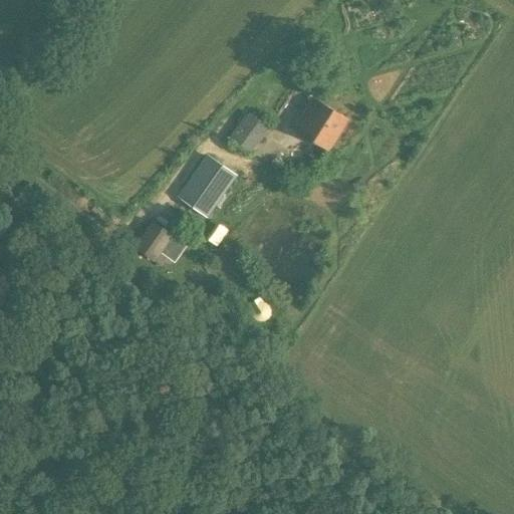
[(314,98),(294,130),(329,152),(348,120),(358,104),(337,91),(327,106),(314,98)]
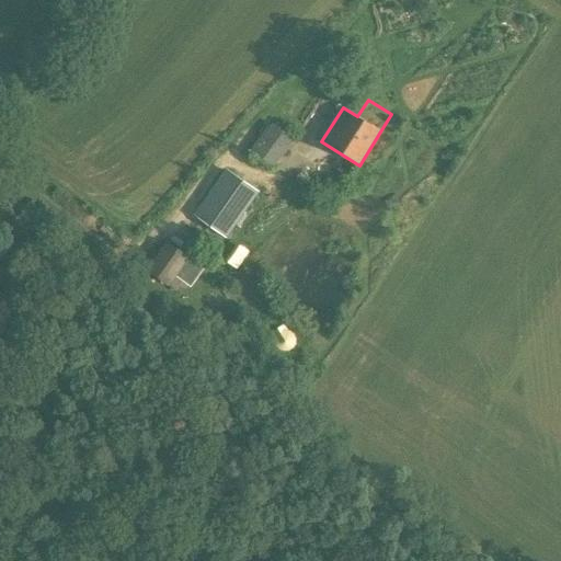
[(272,122),(250,150),(274,169),(296,139),(272,122)]
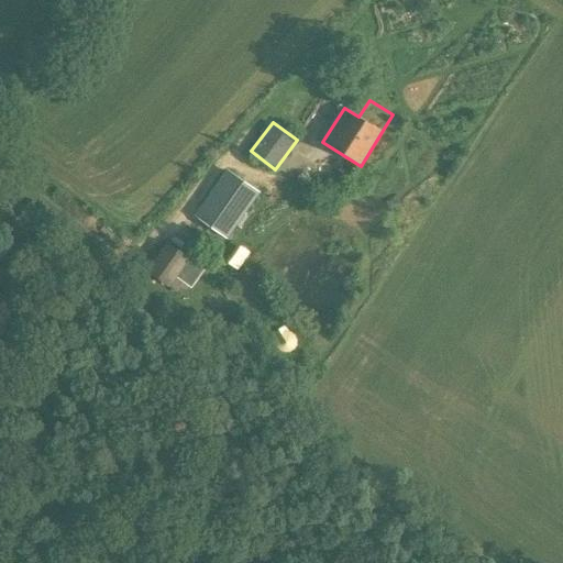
[(197,216),(227,236),(258,192),(229,170),(197,216)]
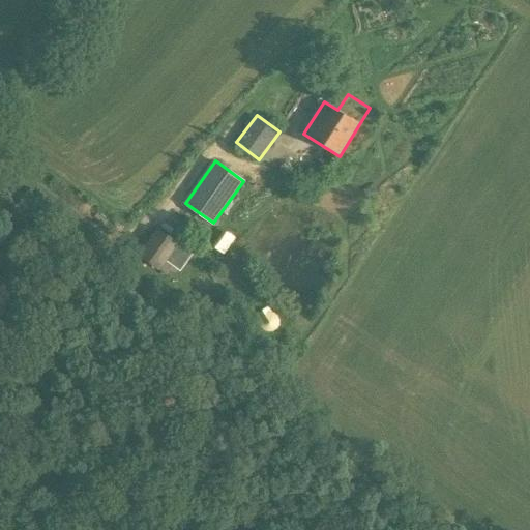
[(181,238),(179,241),(158,227),(139,253),(167,273),(173,265),(179,270),(195,248),(181,238)]
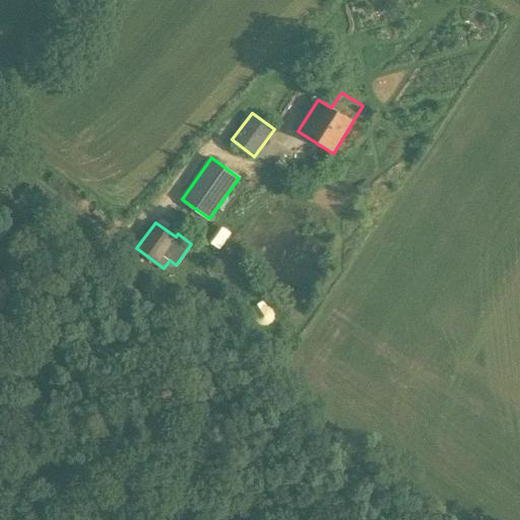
[(209,239),(220,247),(232,233),(221,224),(209,239)]
